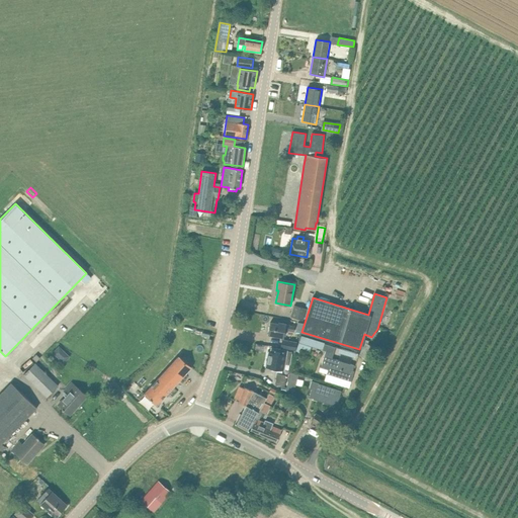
[(303,321),(307,309),(294,306),(291,317),(303,321)]
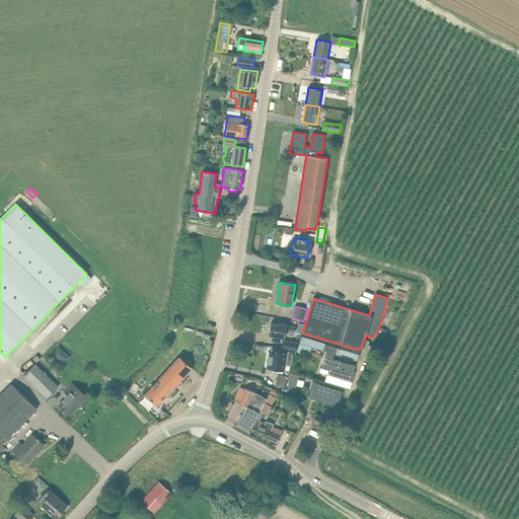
[(288,324),(279,322),(279,324),(271,322),(269,336),(285,339),(287,330),(295,331),(296,326),(288,324)]
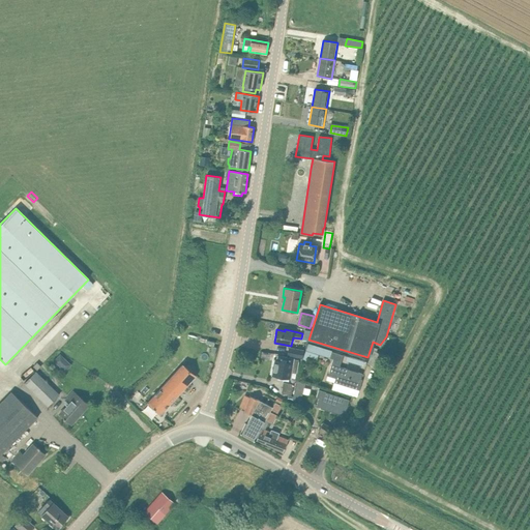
[(224,354),(227,342),(221,341),(217,352),(224,354)]
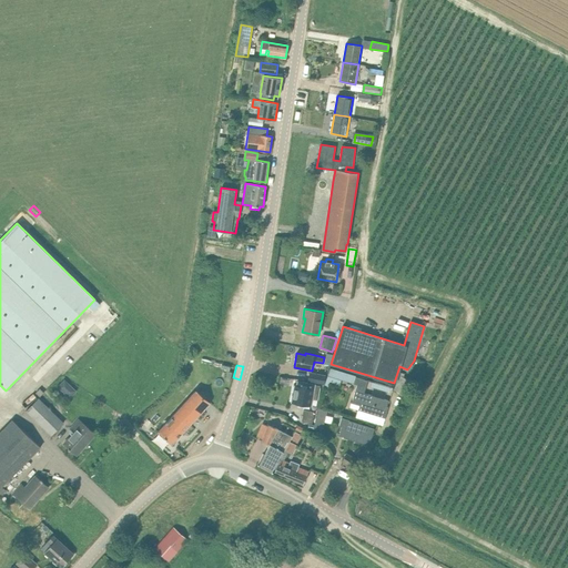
[(63,379),(68,389),(82,382),(77,373),(63,379)]
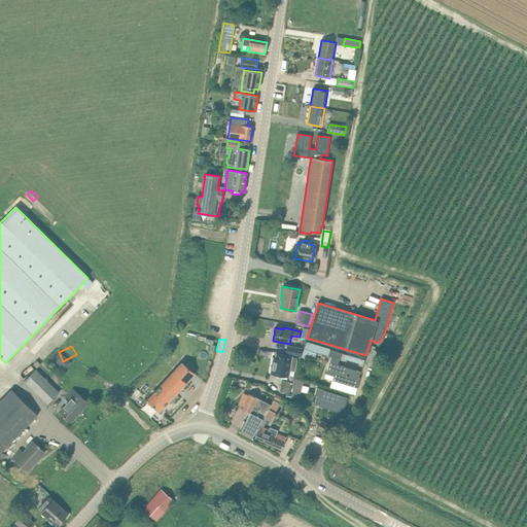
[(287,346),(286,354),(302,356),(303,349),(287,346)]
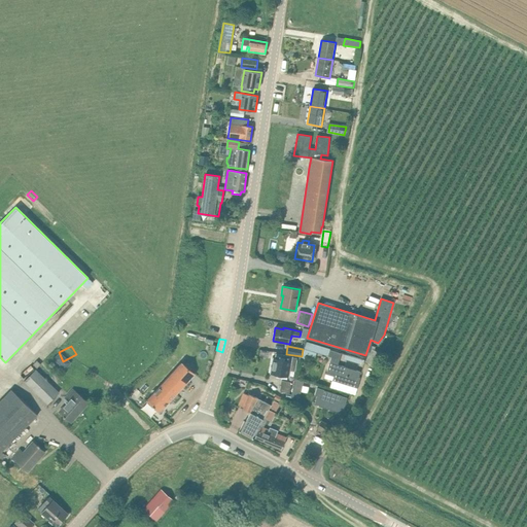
[(315,357),(318,349),(311,347),(308,355),(315,357)]
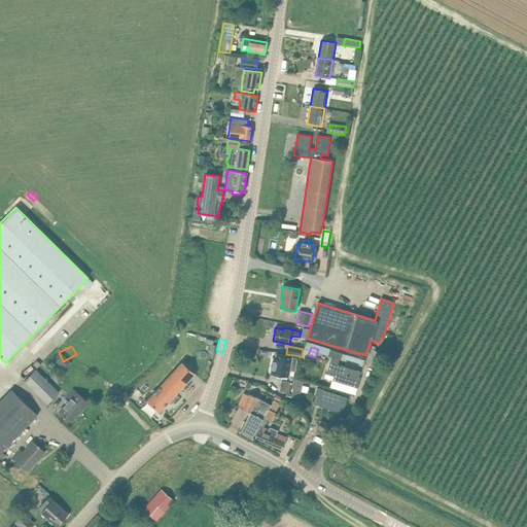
[(357,388),(360,378),(358,377),(360,372),(338,364),(341,353),(330,350),(328,356),(331,357),(326,373),(334,375),(332,380),(357,388)]
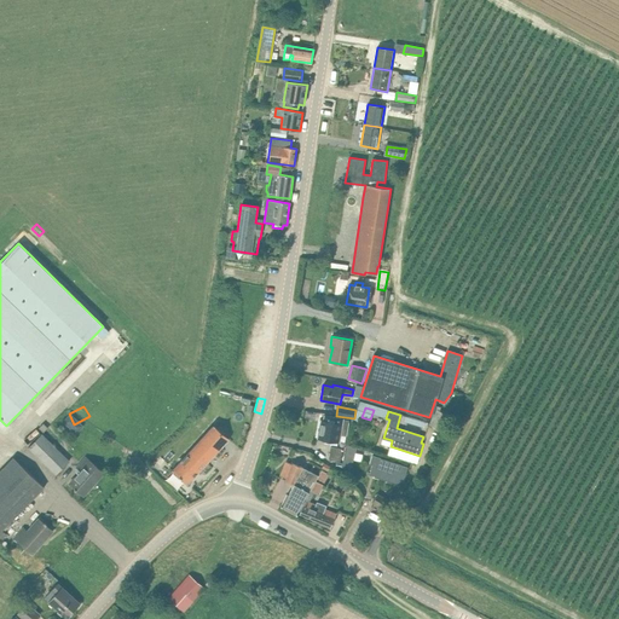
[(345,437),(347,420),(337,418),(325,416),(324,421),(322,421),(318,438),(330,440),(337,441),(339,435),(345,437)]
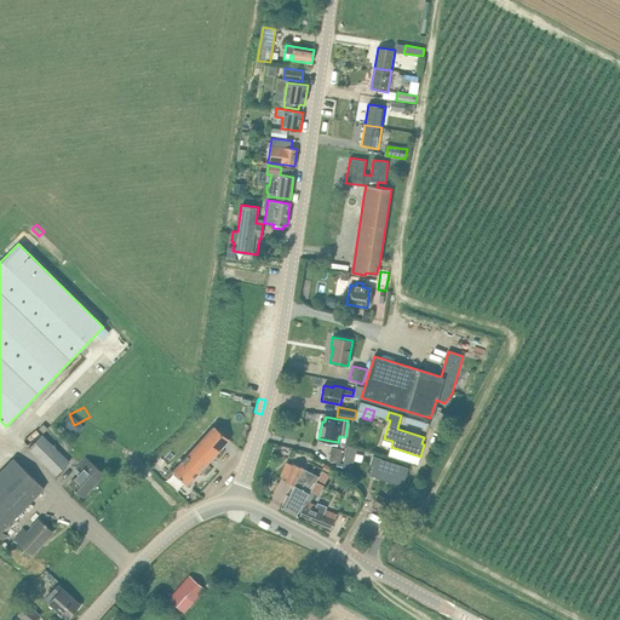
[(188,486),(229,440),(213,425),(181,463),(172,471),(188,486)]
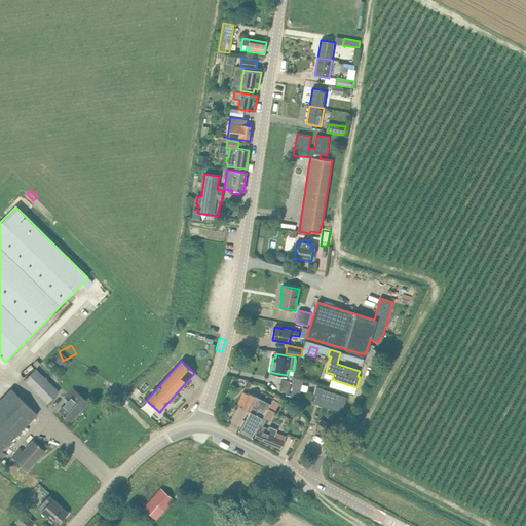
[(47,404),(59,391),(35,369),(24,380),(47,404)]
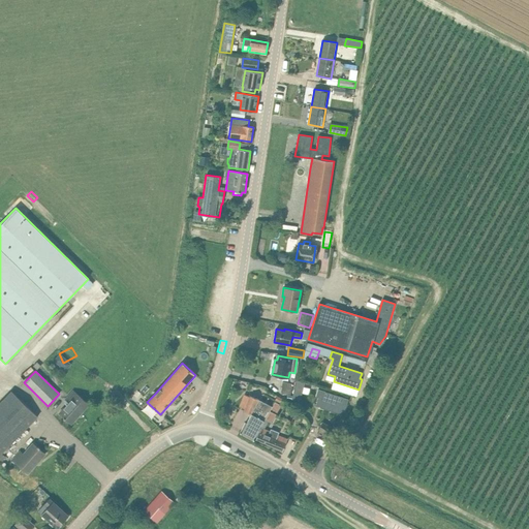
[(297,380),(291,399),(300,401),(305,382),(297,380)]
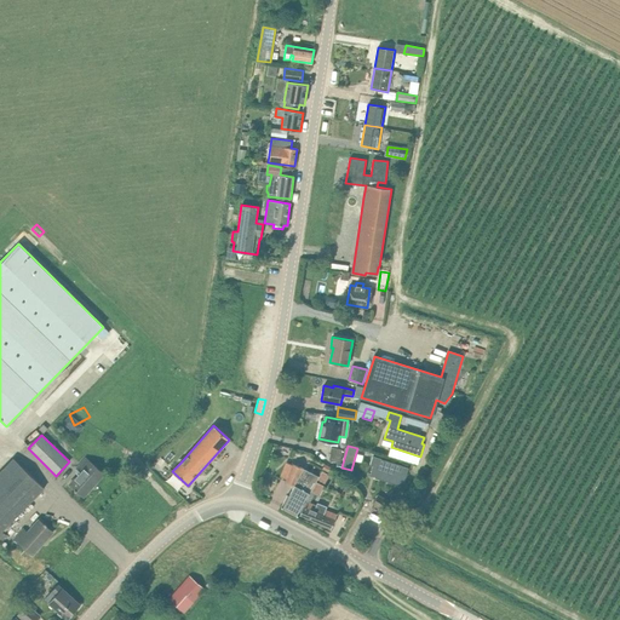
[(339,463),(342,451),(331,448),(329,460),(339,463)]
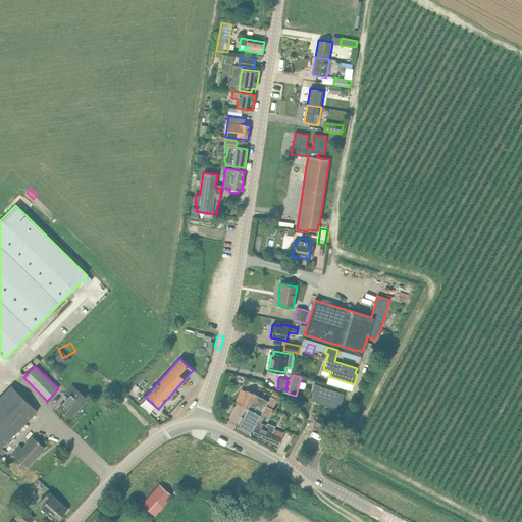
[(0,456),(5,451),(2,447),(37,411),(11,385),(0,397),(0,456)]
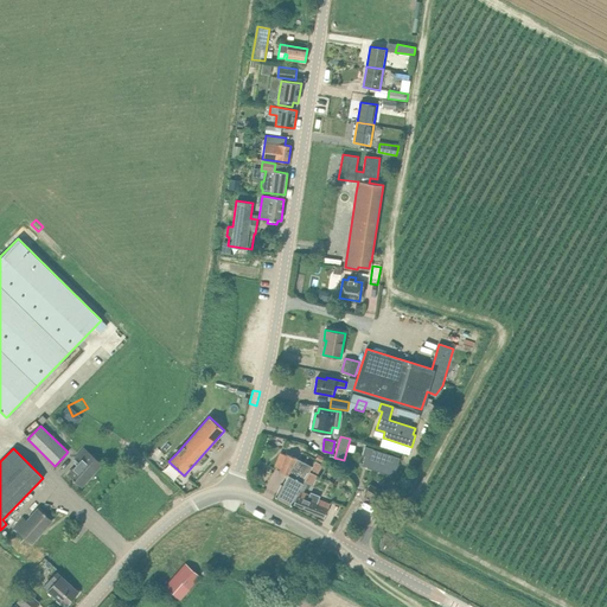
[(82,486),(102,464),(84,449),(76,459),(80,461),(68,474),(82,486)]
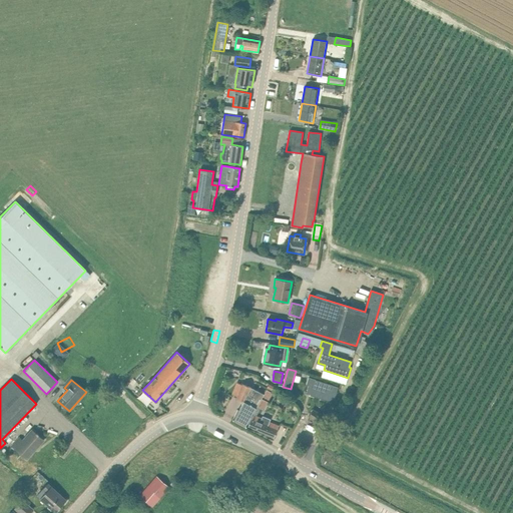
[(334,398),(338,387),(315,380),(311,395),(328,401),(330,397),(334,398)]
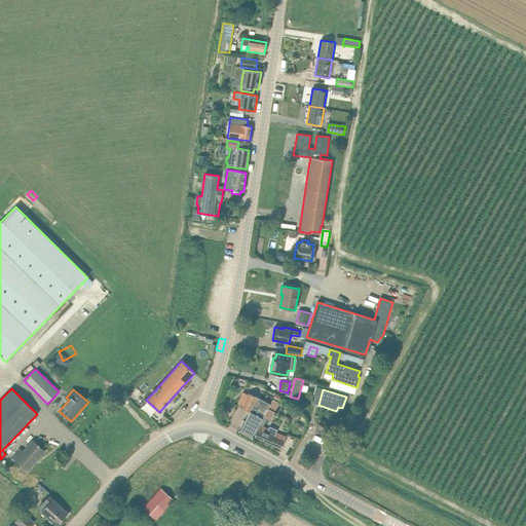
[(253,438),(264,417),(270,405),(270,404),(258,398),(249,393),(242,409),(250,412),(245,421),(243,420),(238,430),(253,438)]
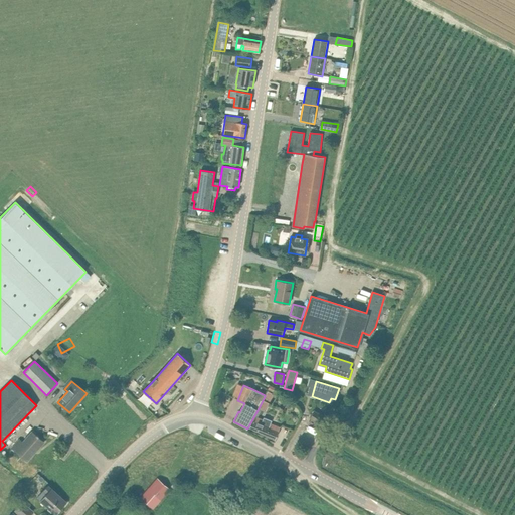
[(265,396),(263,400),(269,403),(274,394),(268,391),(265,395),(265,396)]
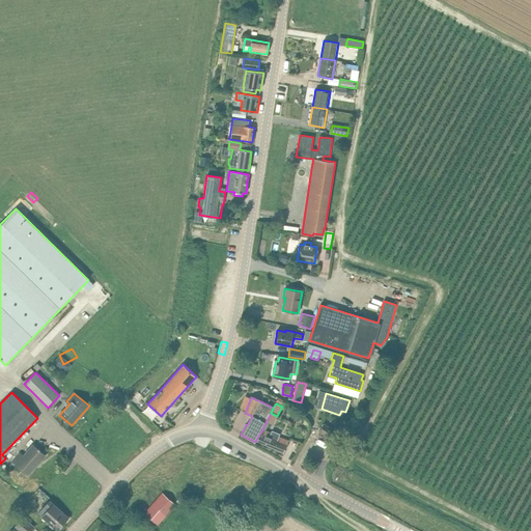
[(270,422),(267,421),(255,442),(283,453),(287,445),(288,440),(280,437),(279,437),(280,434),(272,430),(271,432),(266,430),(270,422)]
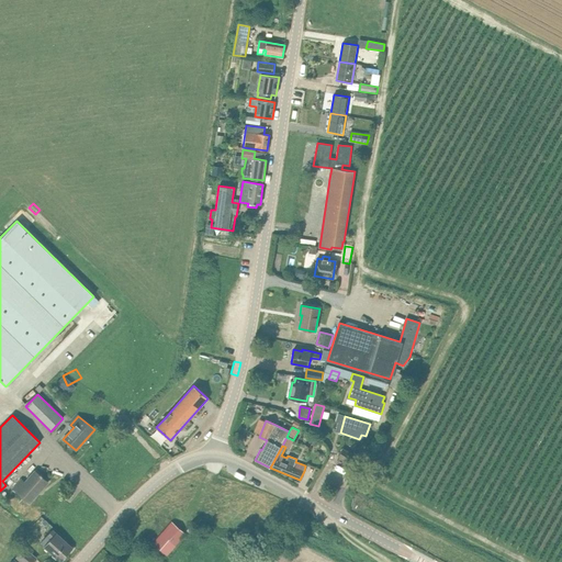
[(351,463),(355,456),(343,449),(338,457),(351,463)]
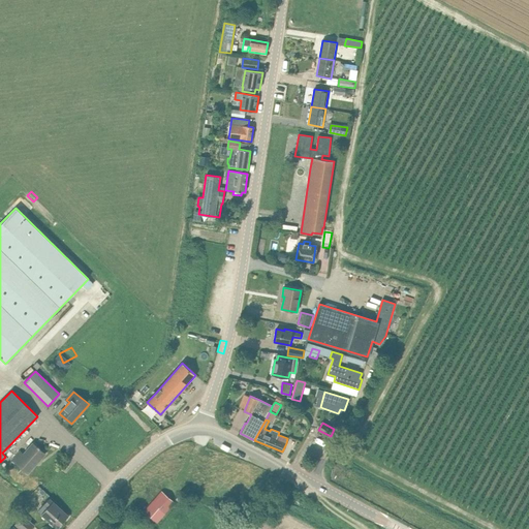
[(28,473),(44,454),(33,443),(23,454),(20,452),(12,460),(28,473)]
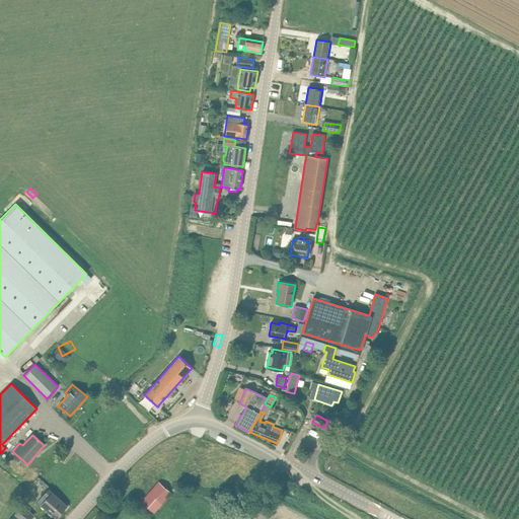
[(158,482),(141,502),(149,508),(150,509),(154,513),(157,509),(171,493),(166,489),(158,482)]
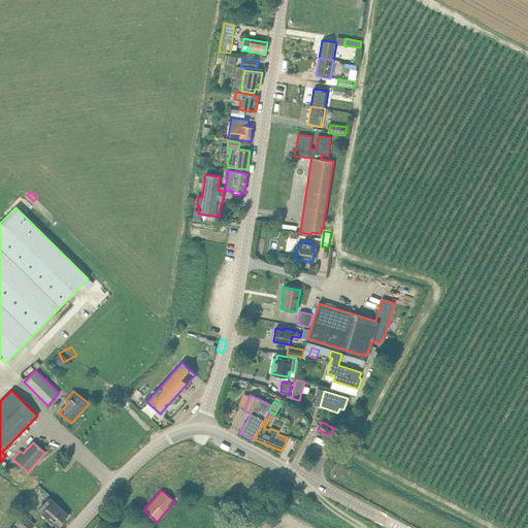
[(57,527),(68,515),(50,498),(38,509),(57,527)]
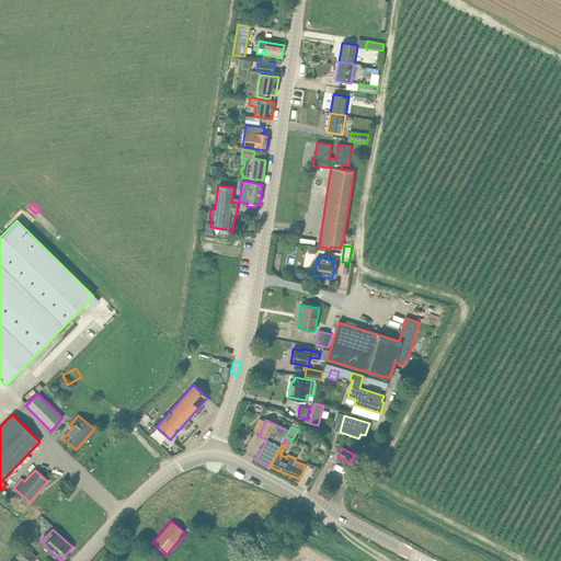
[(22,560),(33,560),(36,558),(24,547),(15,556),(22,560)]
